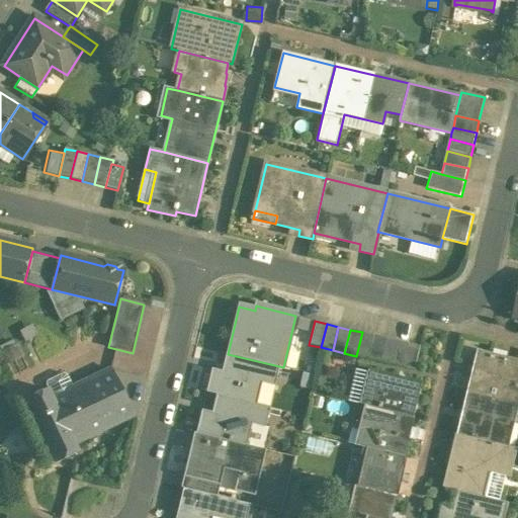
[(373,335),(362,332),(356,356),(368,359),(373,335)]
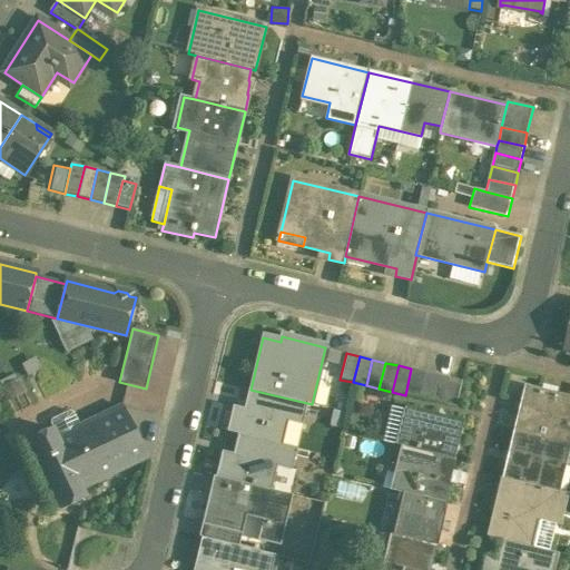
[(424,372),(411,369),(405,395),(418,397),(424,372)]
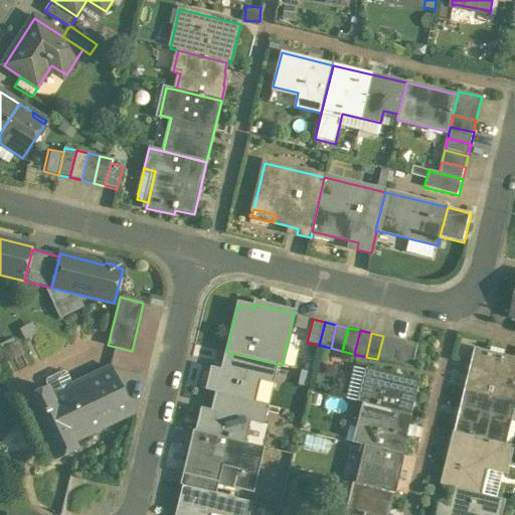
[(395,339),(383,336),(377,359),(389,362),(395,339)]
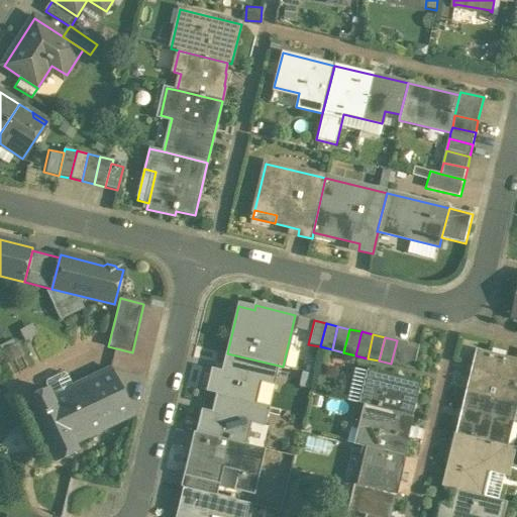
[(408,342),(397,340),(391,364),(403,367),(408,342)]
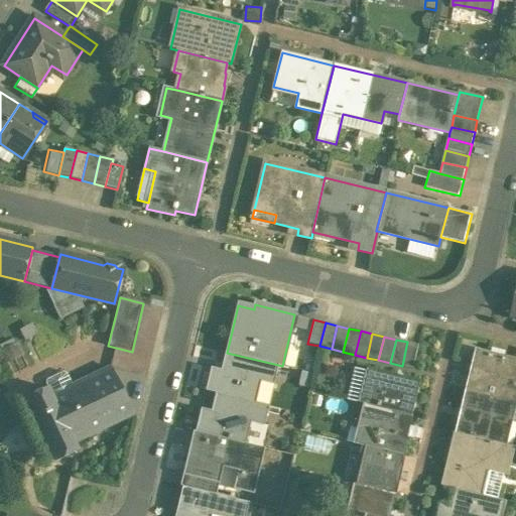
[(419,345),(407,342),(402,366),(413,369),(419,345)]
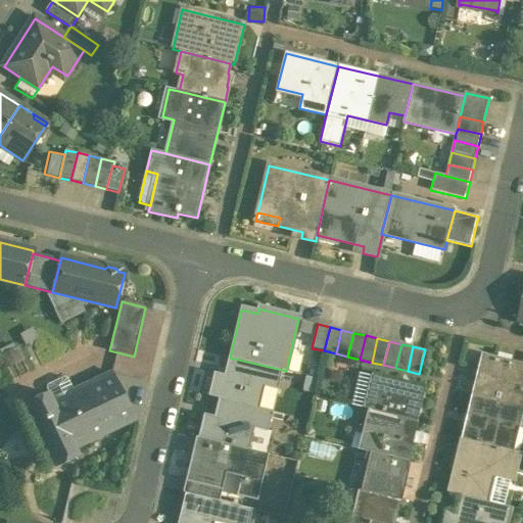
[(31,373),(18,349),(2,358),(14,381),(31,373)]
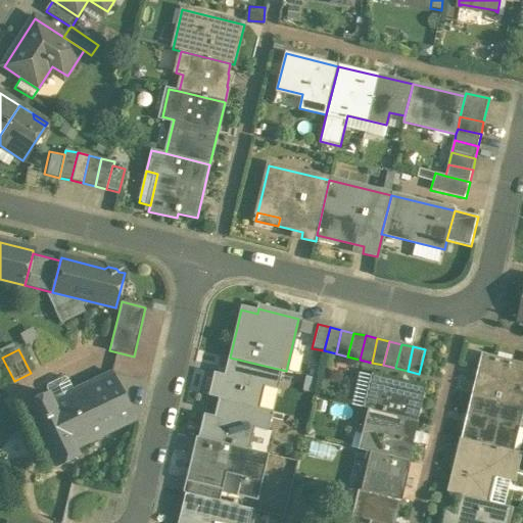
[(522,366),(484,357),(474,397),(522,409),(522,366)]
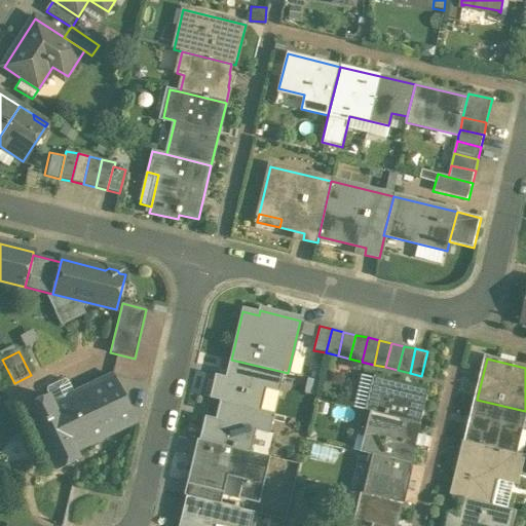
[(231,360),(229,360),(225,378),(215,375),(210,399),(224,402),(260,411),(265,389),(278,392),(284,372),(231,360)]
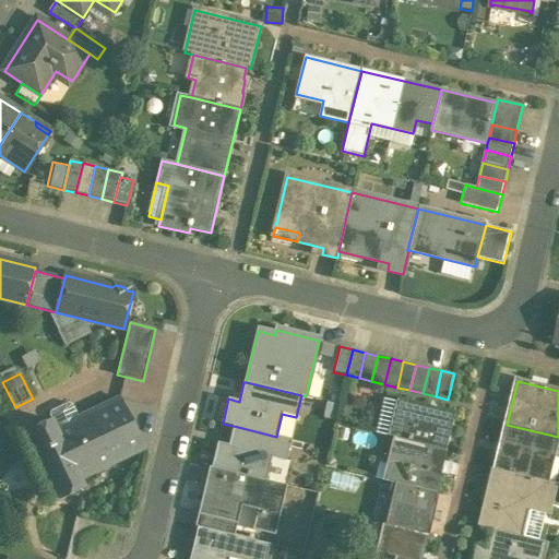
[(392,421),(396,401),(383,396),(375,433),(394,438),(397,423),(392,421)]
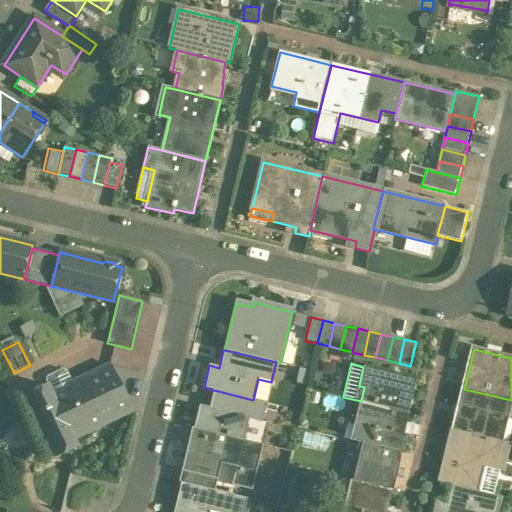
[(110,364),(72,383),(66,370),(62,369),(47,376),(45,380),(47,384),(26,395),(56,457),(78,447),(74,439),(133,411),(110,364)]
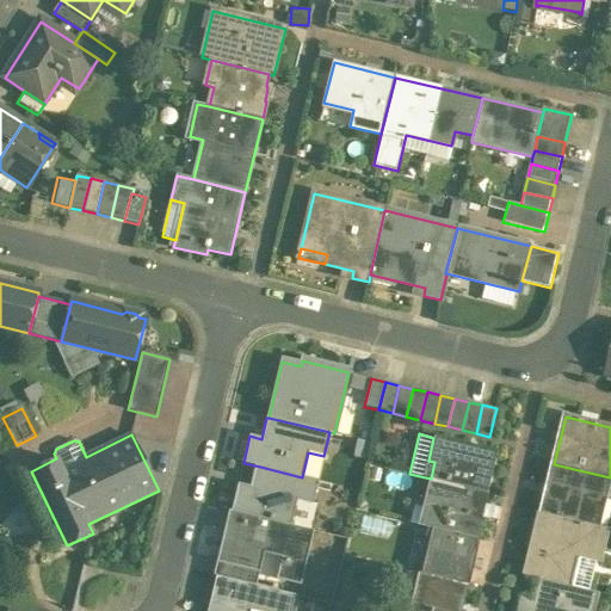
[(498,454),(433,438),(429,461),(434,462),(431,479),(488,493),(498,454)]
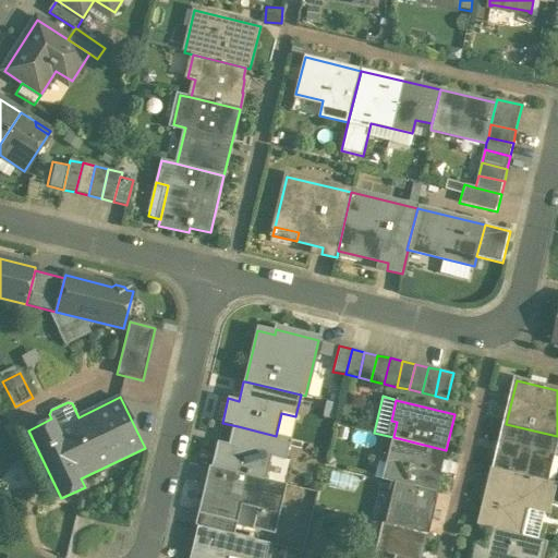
[(557,446),(557,436),(506,424),(496,469),(546,481),(552,456),(556,456),(557,446)]
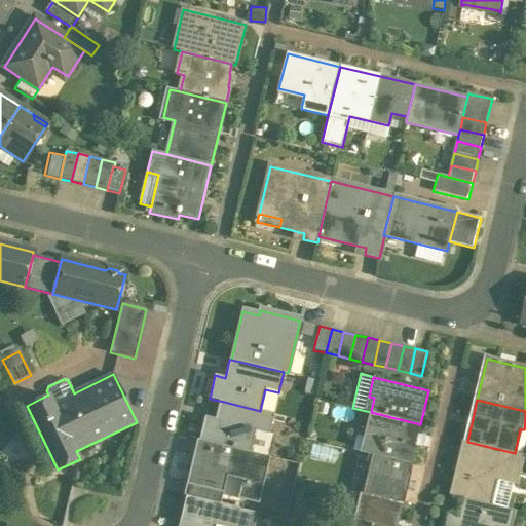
[(260,411),(224,402),(219,421),(204,417),(199,441),(250,453),(255,430),(269,435),(274,414),(260,411)]
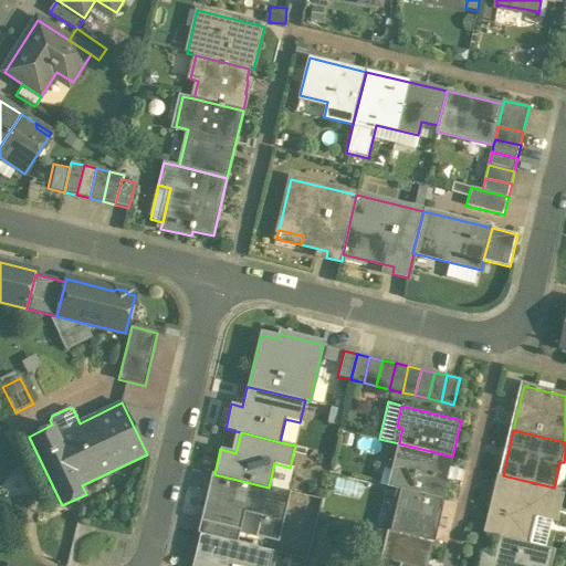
[(452,457),(399,443),(389,486),(401,490),(442,500),(452,457)]
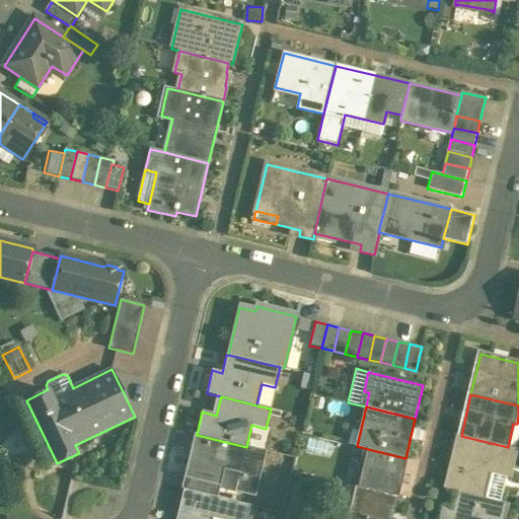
[(246,447),(197,435),(186,477),(217,486),(218,486),(222,468),(241,473),(237,491),(253,494),(264,451),(246,447)]
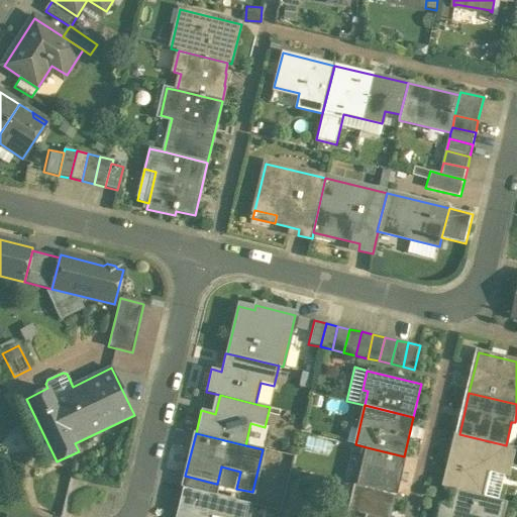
[(506,445),(459,434),(446,487),(461,491),(482,496),(490,463),(508,469),(513,447),(506,445)]
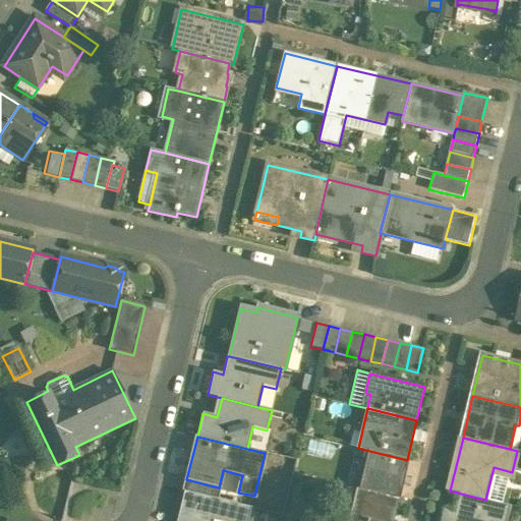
[(407,460),(369,451),(360,490),(398,500),(407,460)]
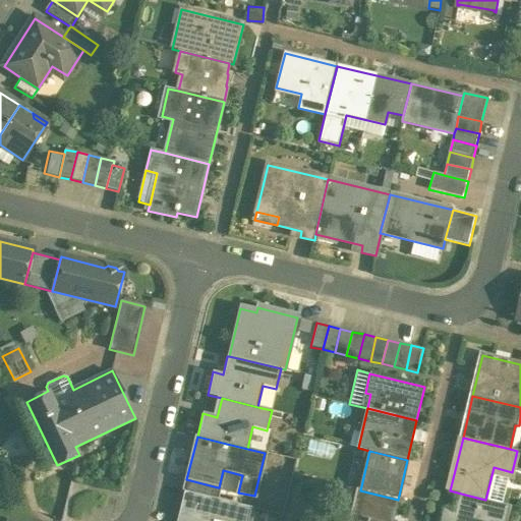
[(504,504),(512,472),(494,467),(485,500),(504,504)]
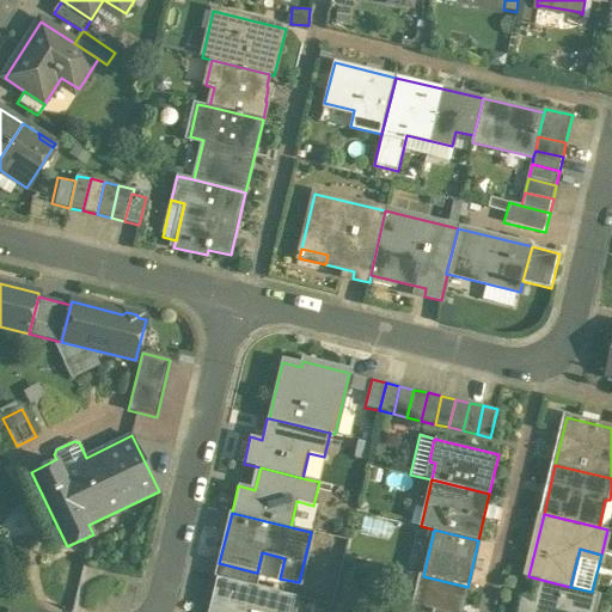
[(256,573),(220,564),(216,577),(252,586),(256,573)]
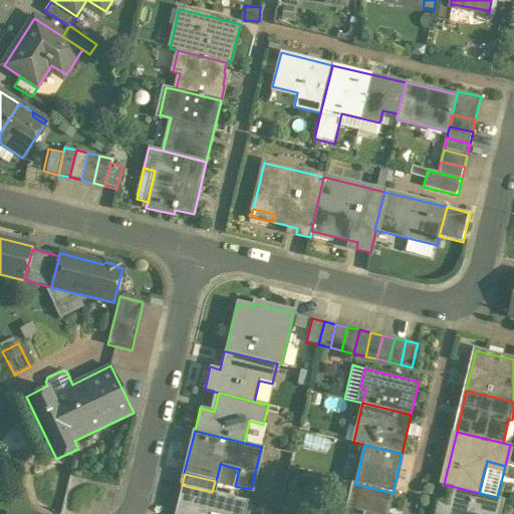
[(355,484),(351,483),(343,513),(387,513),(393,493),(355,484)]
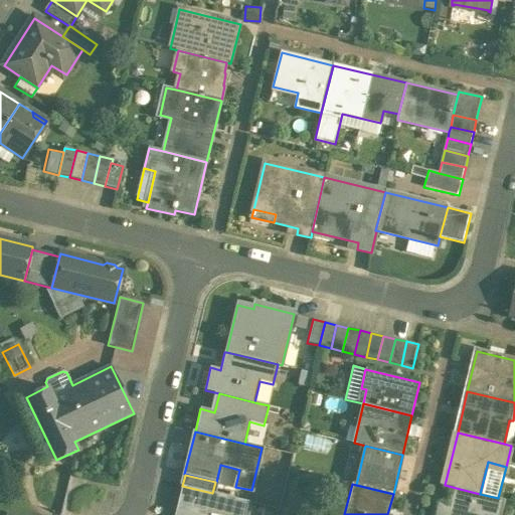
[(212,493),(182,486),(174,514),(244,514),(248,502),(212,493)]
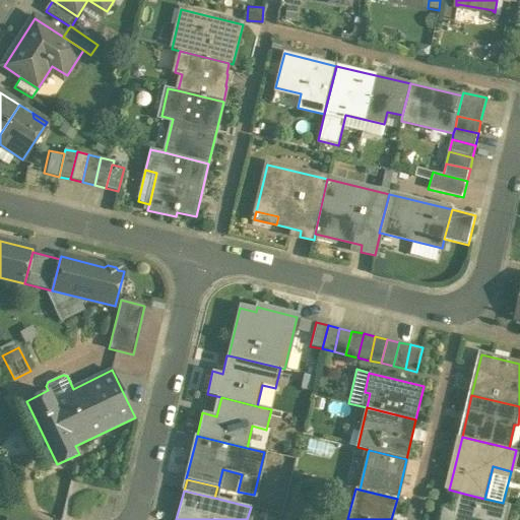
[(484,499),(464,494),(460,513),(444,510),(441,519),(508,519),(512,505),(503,503),(484,499)]
